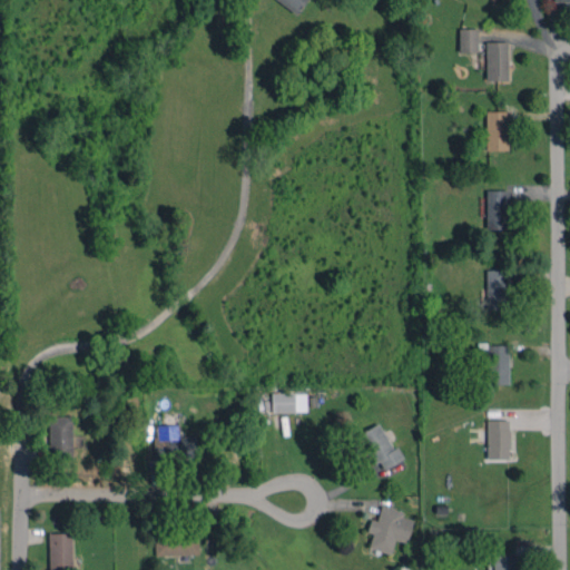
[(278,0),(295,13),(305,0),(278,0)]
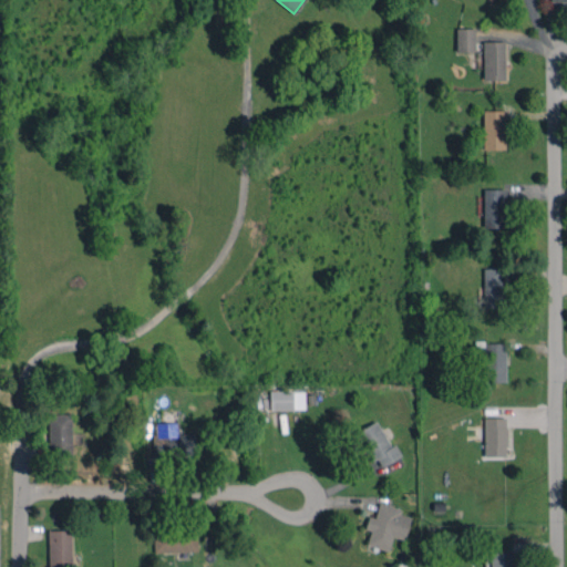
[(456,52),(475,51),(475,28),(456,29),(456,52)]
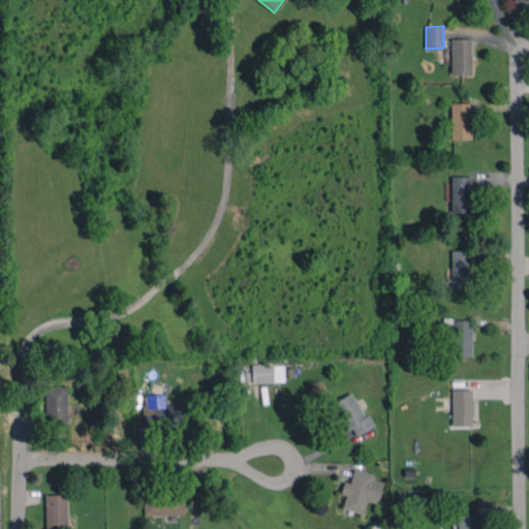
[(471,74),(471,38),(452,38),(450,74),(471,74)]
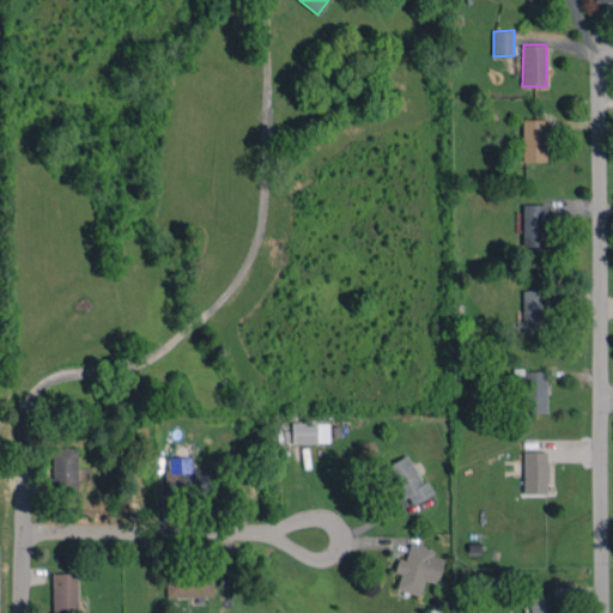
[(523,162),(546,161),(546,120),(522,120),(523,162)]
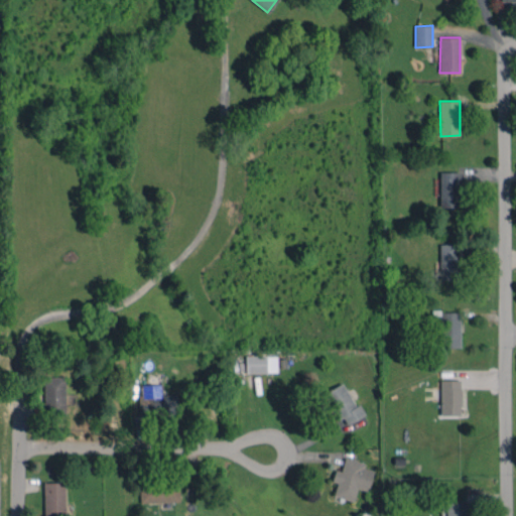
[(461,172),(439,171),(438,207),(460,208),(461,172)]
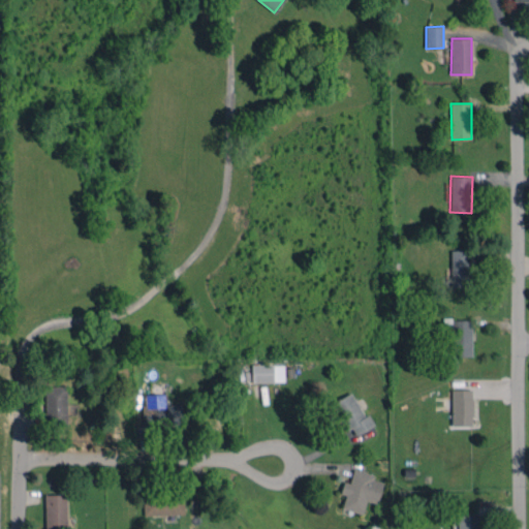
[(450,250),(452,284),(470,284),(469,250),(450,250)]
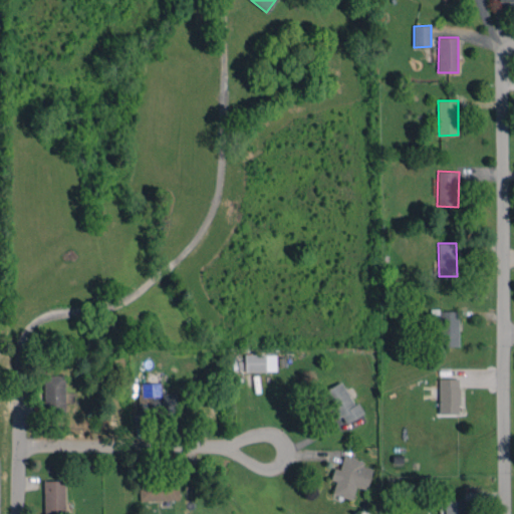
[(458,346),(459,311),(440,310),(439,345),(458,346)]
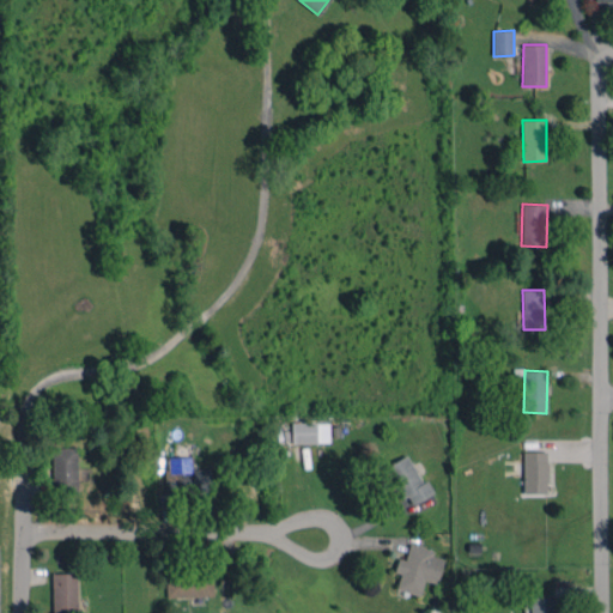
[(331,423),(292,423),(291,442),(329,443),(331,423)]
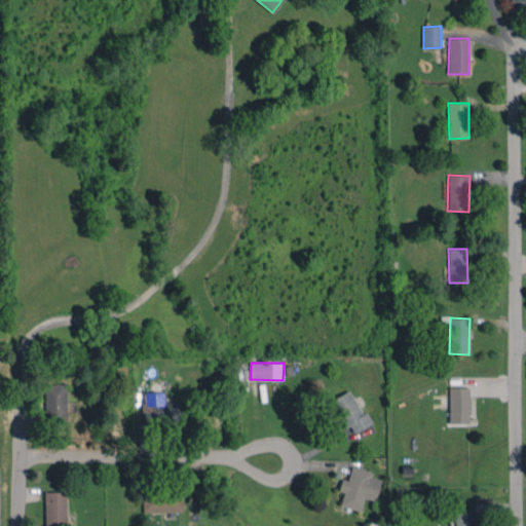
[(65,420),(67,384),(45,383),(44,419),(65,420)]
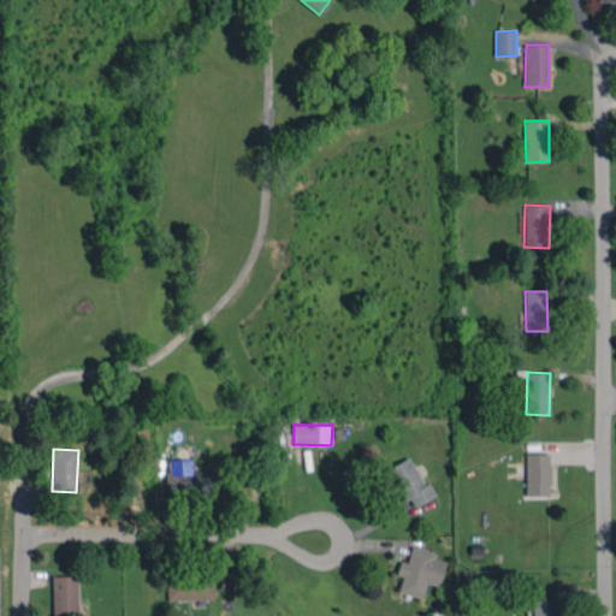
[(550,454),(526,454),(526,496),(550,496),(550,454)]
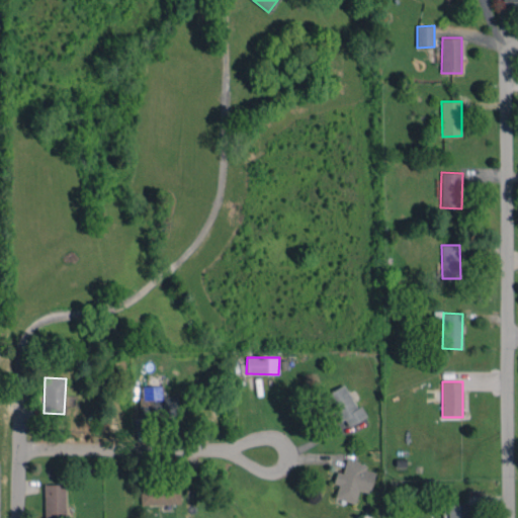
[(367,416),(361,406),(357,408),(343,383),(326,395),(346,428),(367,416)]
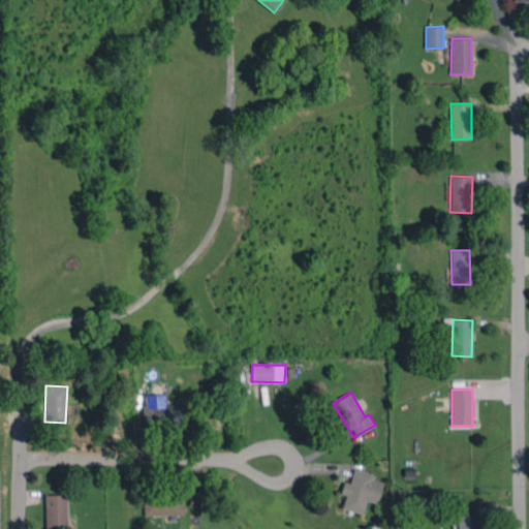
[(143,426),(181,425),(181,404),(165,405),(165,394),(143,394),(143,426)]
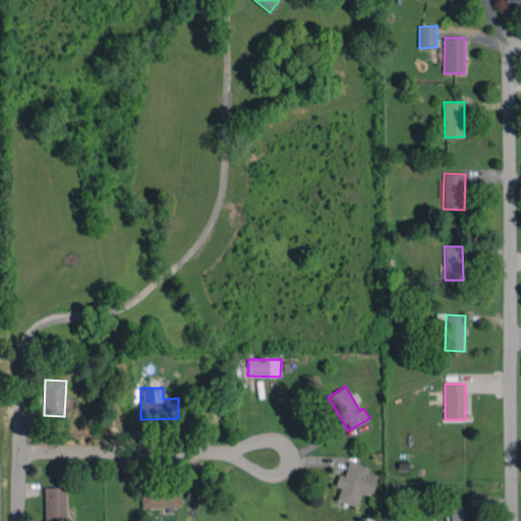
[(378,474),(367,472),(368,467),(348,462),(344,475),(338,474),(335,486),(340,487),(337,501),(357,506),(360,493),(372,496),(378,474)]
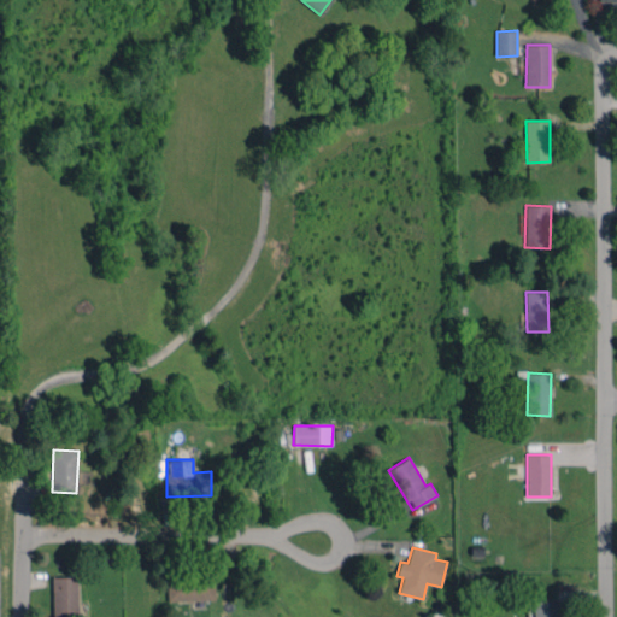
[(52,577),(52,616),(77,616),(77,576),(52,577)]
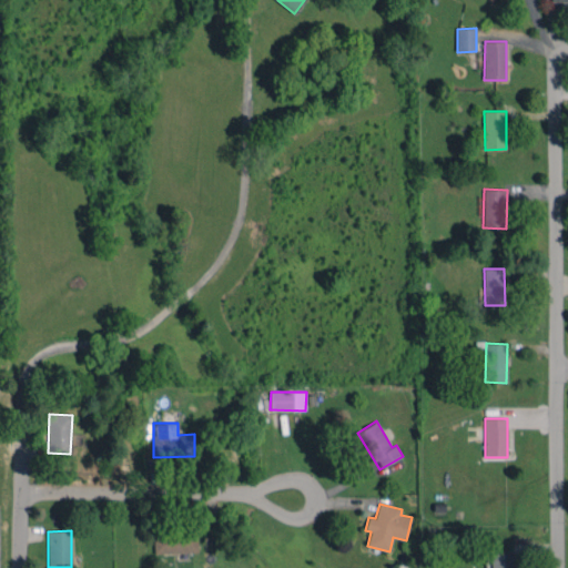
[(198,551),(196,530),(153,531),(154,554),(198,551)]
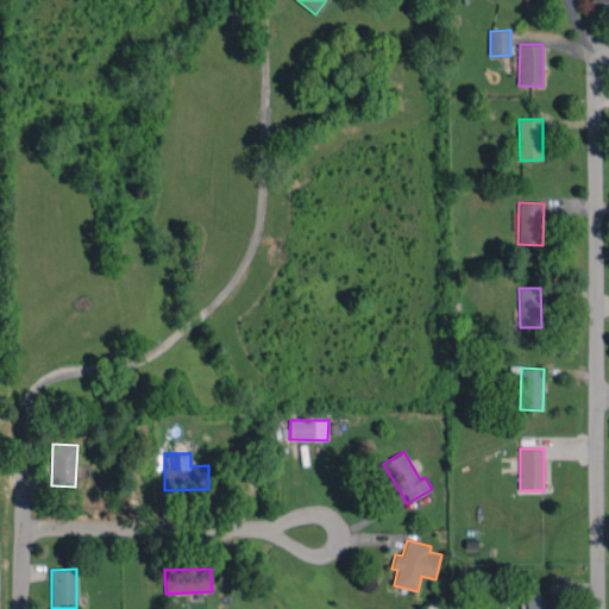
[(550,608),(550,592),(527,594),(526,608),(550,608)]
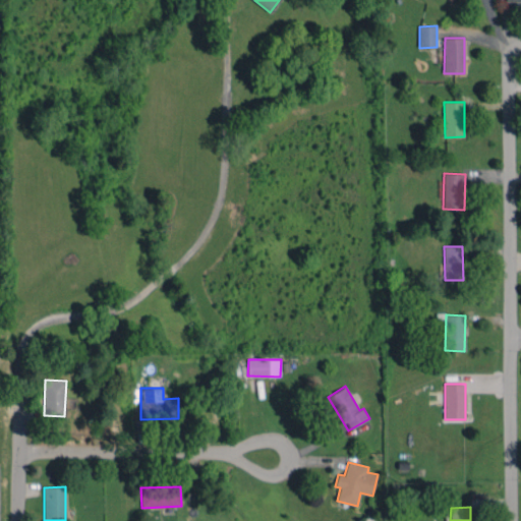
All buildings are outlined.
